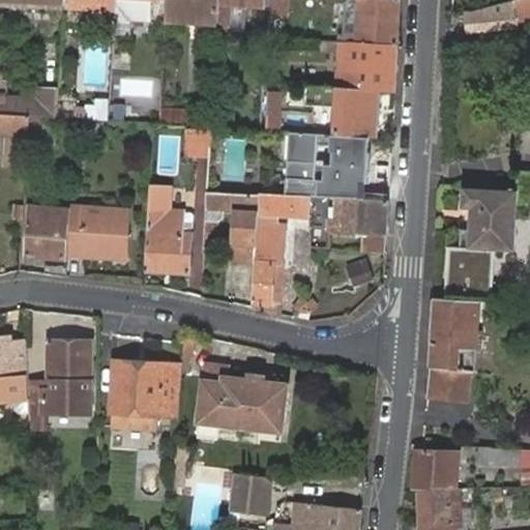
[(116,8),(116,0),(68,0),(68,8),(116,10),(116,8)]
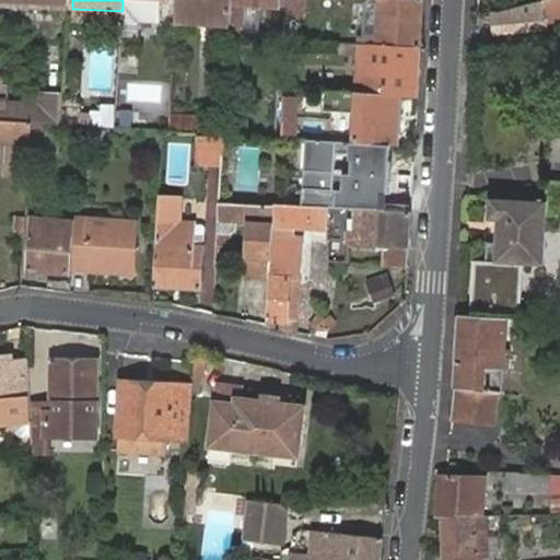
[(123,11),(121,33),(135,34),(136,19),(156,20),(156,11),(158,0),(123,0),(123,9),(123,11)]
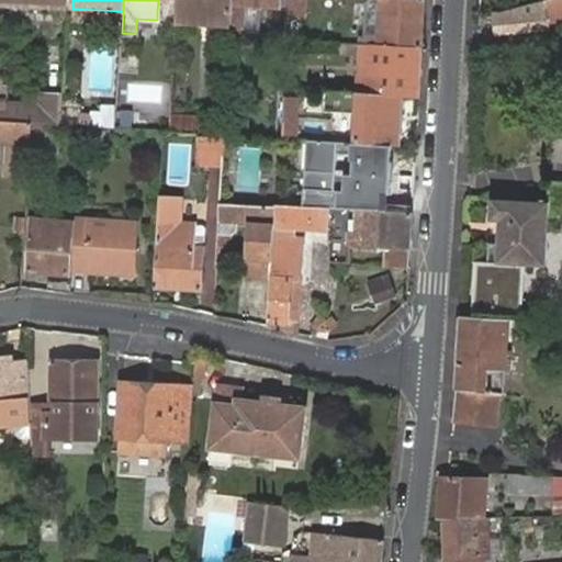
[(182,24),(232,26),(233,19),(233,0),(183,0),(183,17),(182,24)]
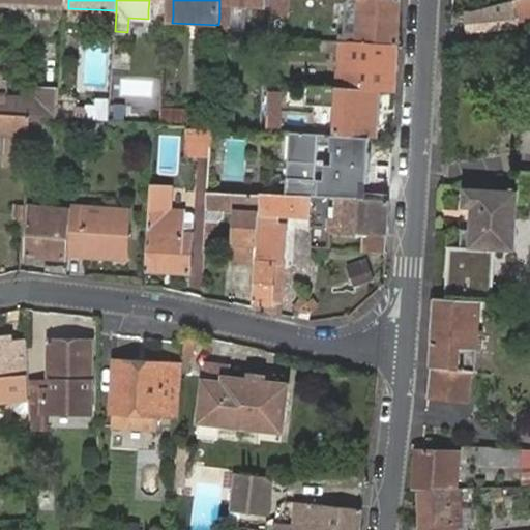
[(219,0),(219,18),(218,25),(218,30),(232,31),(234,3),(244,3),(271,5),(271,0),(219,0)]
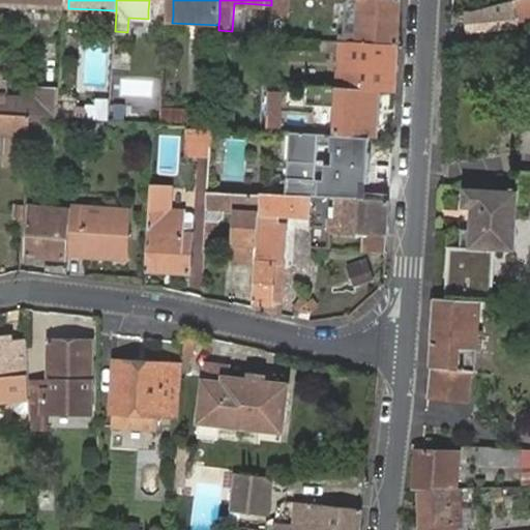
[(287,0),(272,0),(272,13),(287,16),(287,0)]
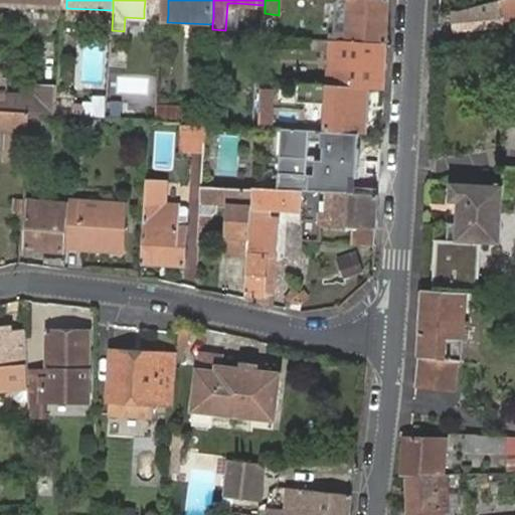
[(387,43),(389,0),(340,0),(340,1),(337,1),(335,32),(339,32),(338,40),(387,43)]
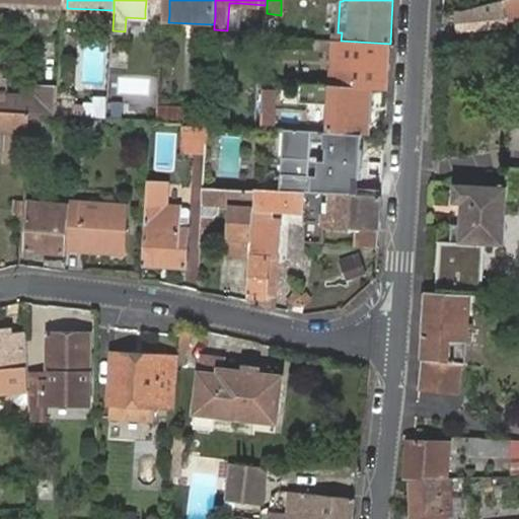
[(457,10),(458,30),(508,26),(507,21),(518,17),(518,0),(500,0),(463,10),(457,10)]
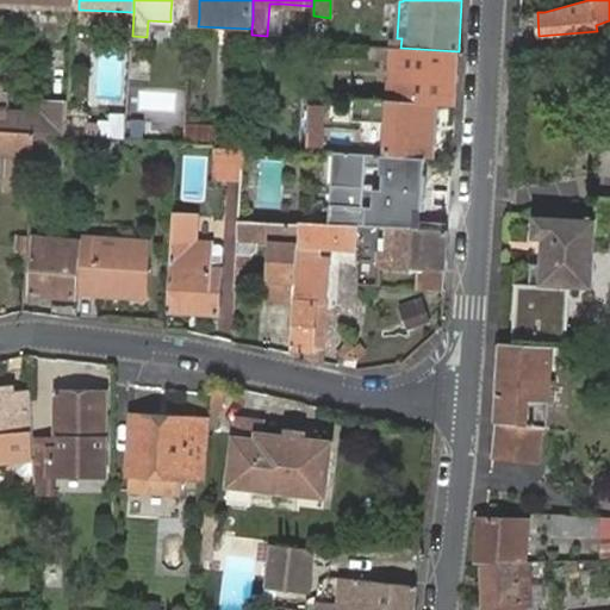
[(281,4),(269,4),(267,36),(280,36),(281,4)]
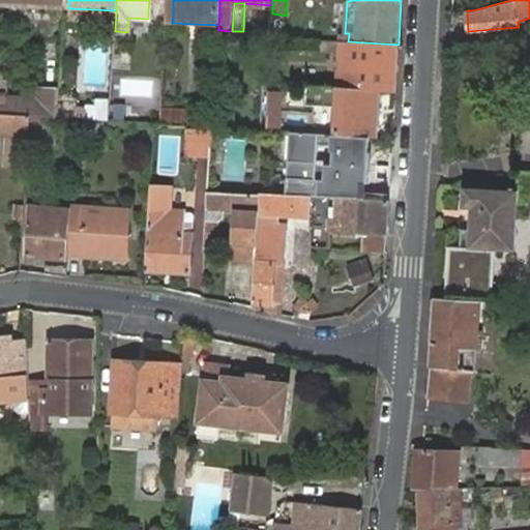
[(340,41),(316,40),(316,50),(340,52),(340,41)]
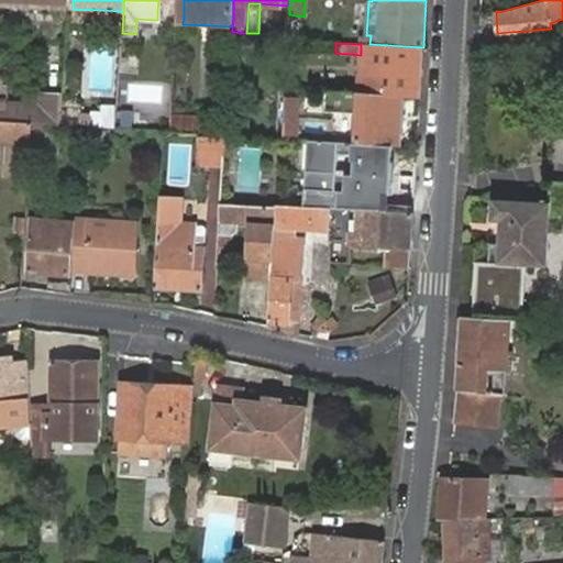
[(421,97),(423,47),(370,44),(361,44),(361,55),(359,92),(405,96),(421,97)]
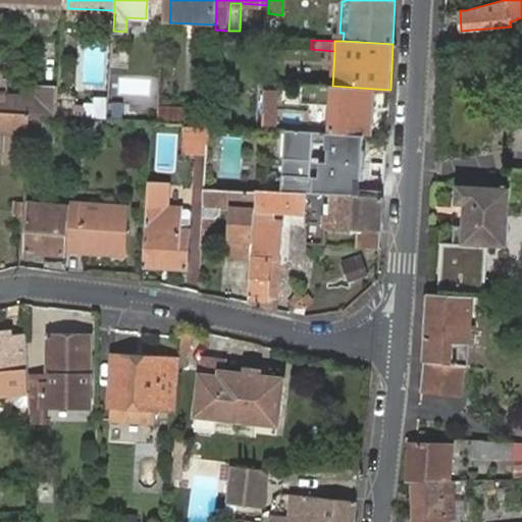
[(44,114),(55,115),(58,85),(37,84),(36,97),(5,95),(7,79),(0,77),(0,111),(5,112),(30,113),(44,114)]
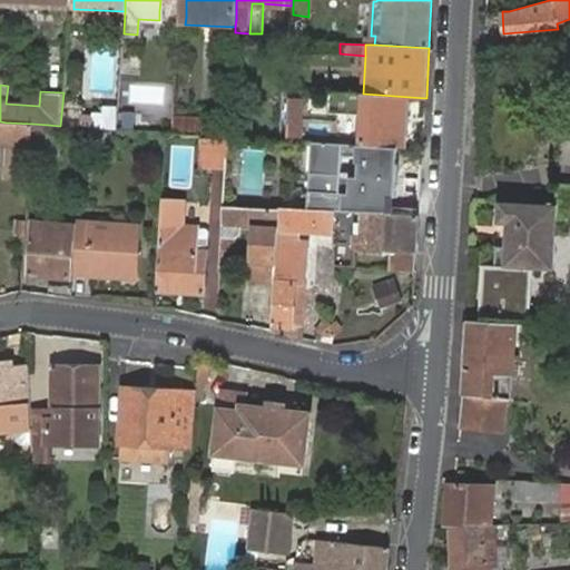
[(410,97),(363,94),(331,91),(330,111),(363,114),(361,144),(399,146),(406,146),(410,97)]
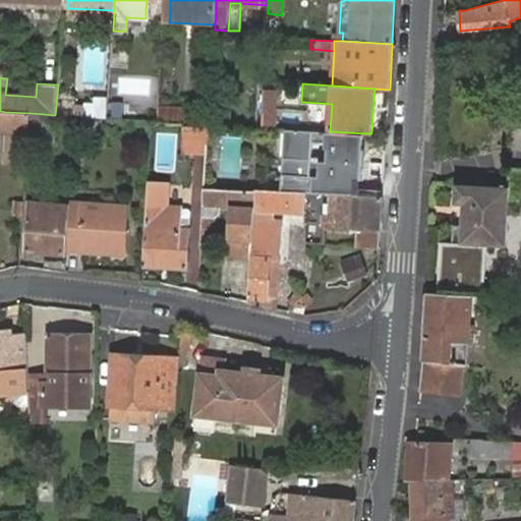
[(278,90),(265,89),(263,119),(276,120),(278,90)]
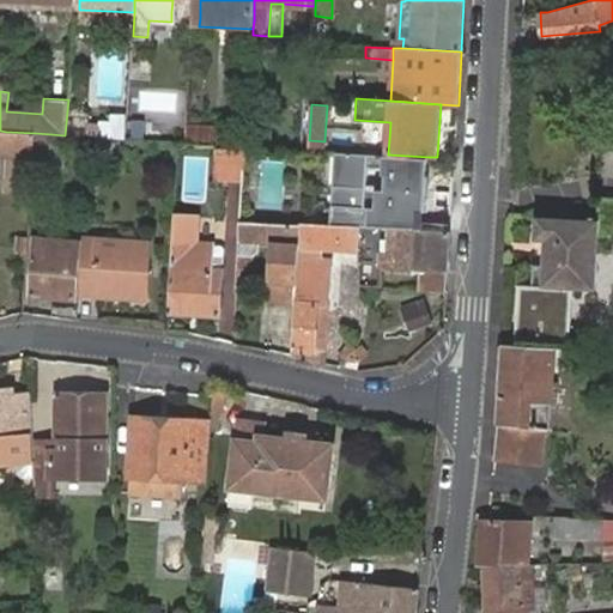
[(102,122),(101,137),(123,139),(125,115),(110,114),(109,122),(102,122)]
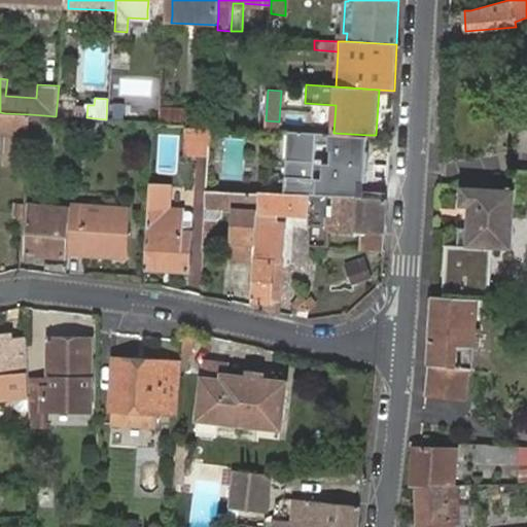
[(75,105),(75,115),(86,116),(86,106),(75,105)]
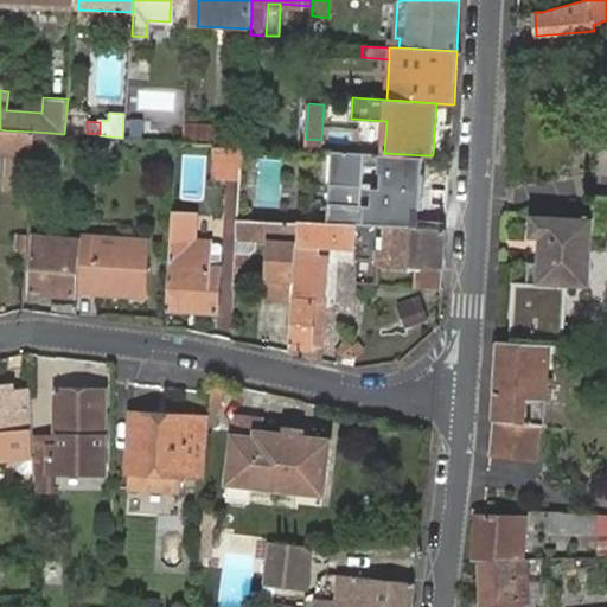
[(186,125),(185,141),(215,142),(216,126),(186,125)]
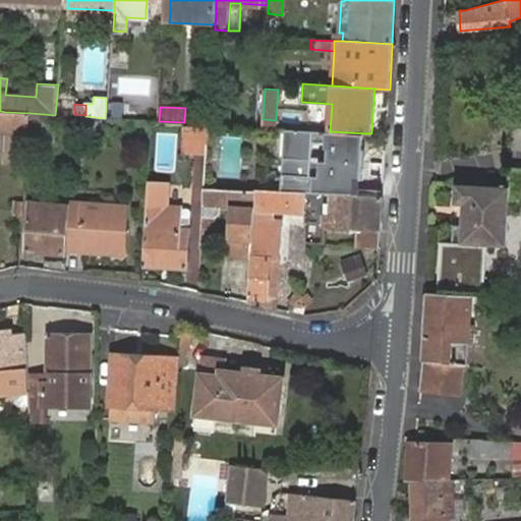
[(6,161),(27,162),(27,154),(27,148),(29,140),(30,113),(5,112),(0,111),(0,131),(7,132),(6,161)]
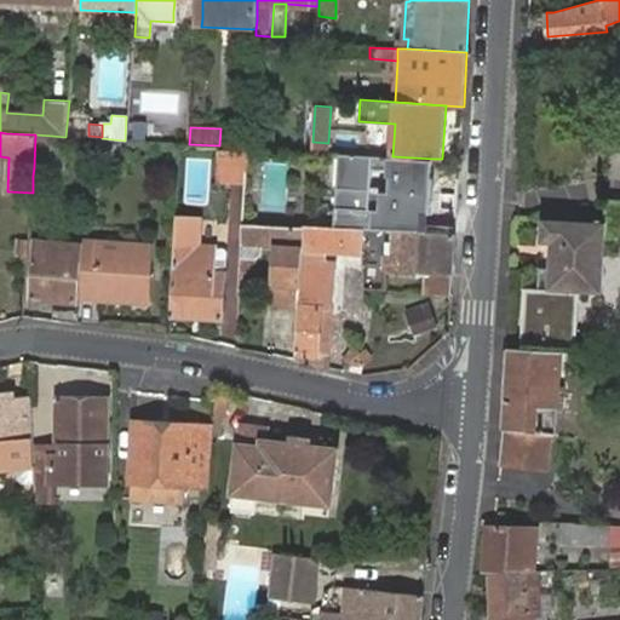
[(35,135),(34,167),(50,167),(52,136),(35,135)]
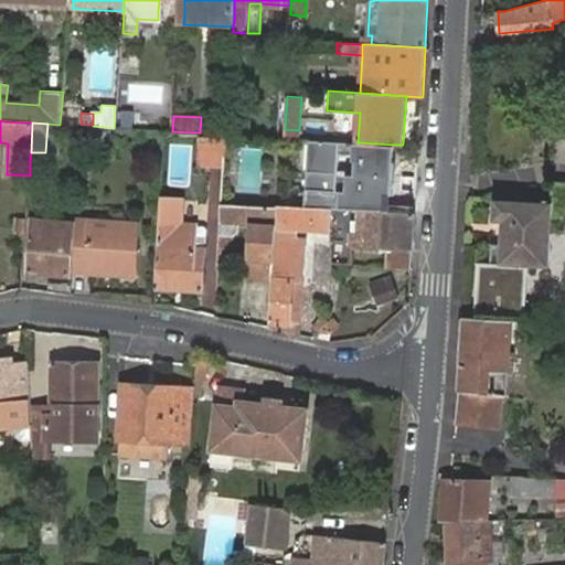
[(103,130),(84,129),(84,140),(103,141),(103,130)]
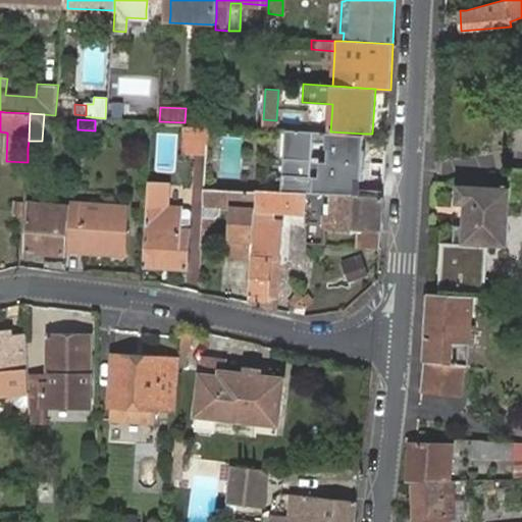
[(209,126),(185,125),(183,150),(207,152),(209,126)]
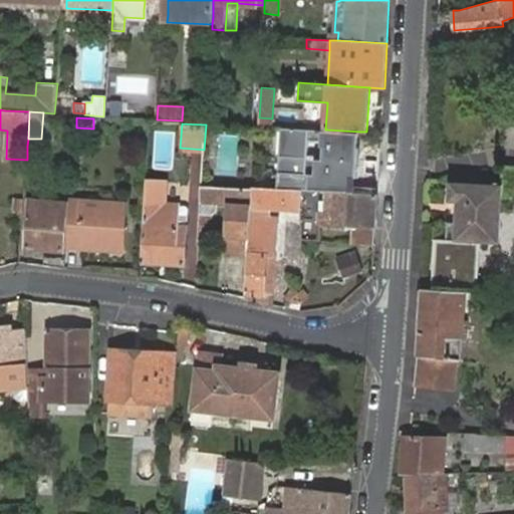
[(325,130),(281,126),(278,188),(327,191),(355,193),(359,132),(325,130)]
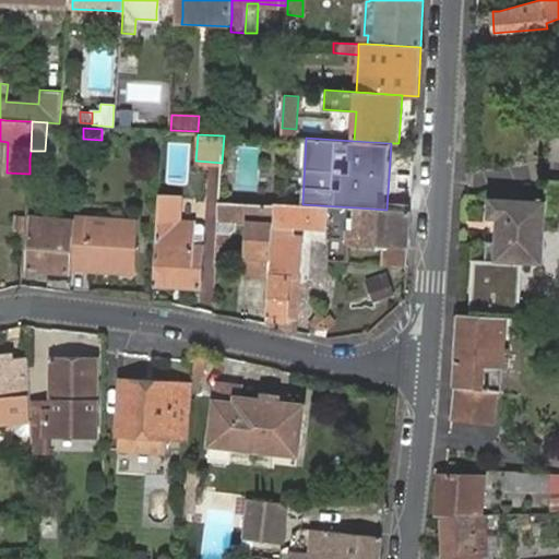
[(558,180),(545,180),(544,202),(488,199),(487,219),(497,221),(495,244),(486,242),(485,262),(543,265),(545,215),(558,216),(558,230),(558,180)]
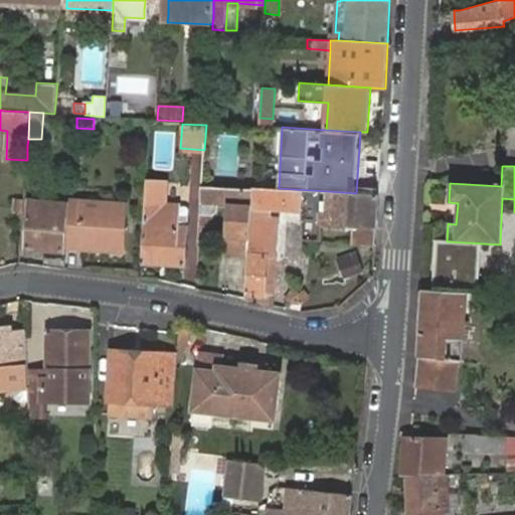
[(146,202),(143,263),(185,265),(187,227),(177,226),(179,204),(180,183),(147,181),(146,202)]
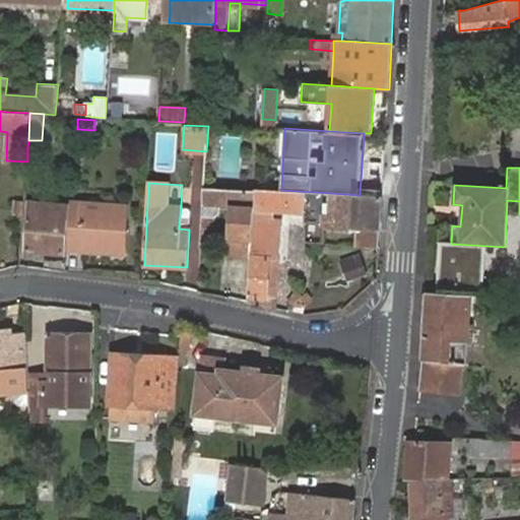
[(254,206),(255,191),(204,189),(202,215),(213,216),(215,216),(218,212),(218,205),(232,205),(229,254),(252,255),(254,216),(254,206)]
